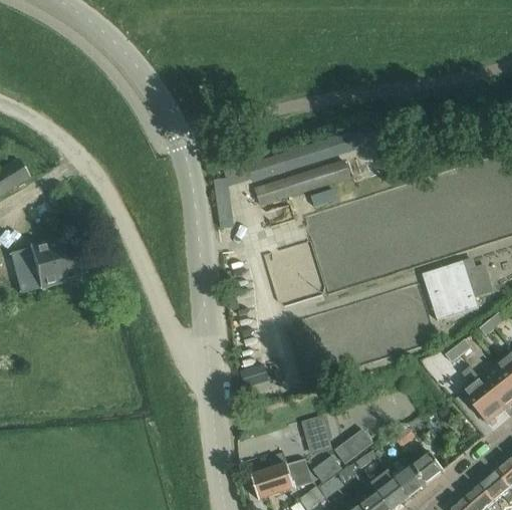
[(251,177),(375,138),(371,124),(247,164),(246,164),(244,159),(224,166),(229,183),(250,175),(251,177)]
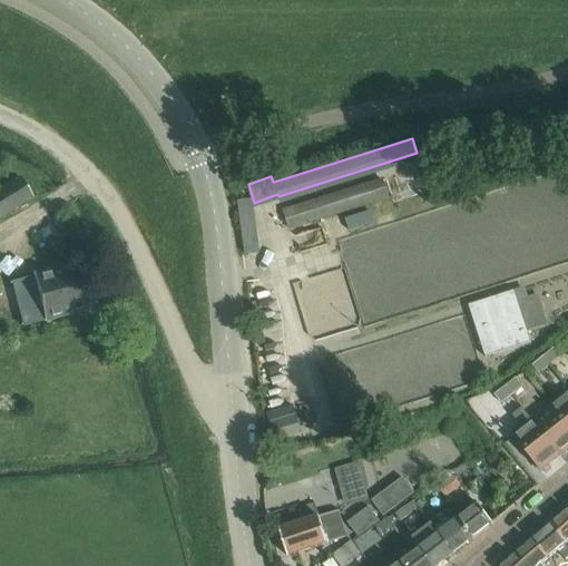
[(0,214),(31,196),(18,174),(0,184),(0,214)]
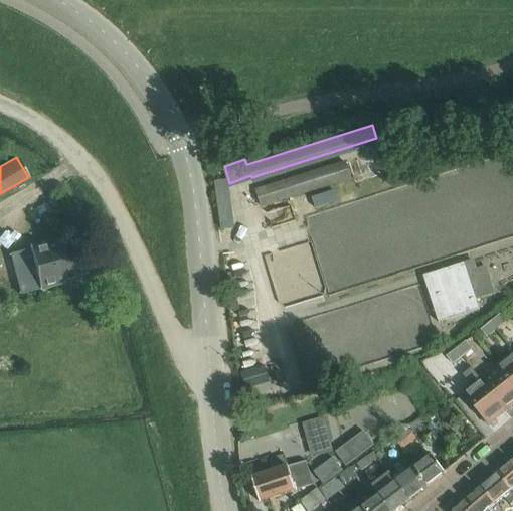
[(260,204),(349,176),(345,161),(255,189),(260,204)]
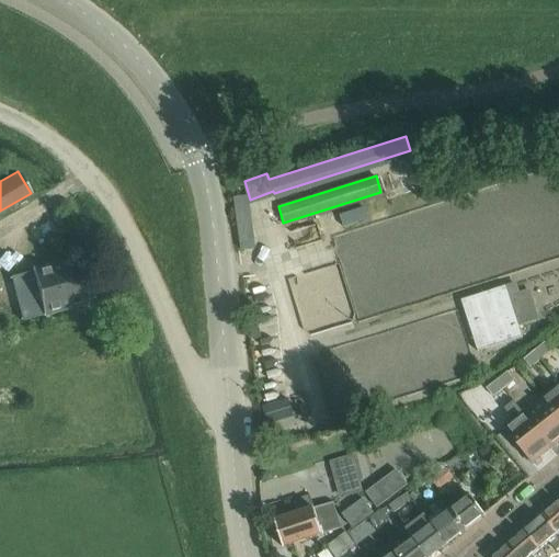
[(243,195),(232,197),(240,248),(251,247),(243,195)]
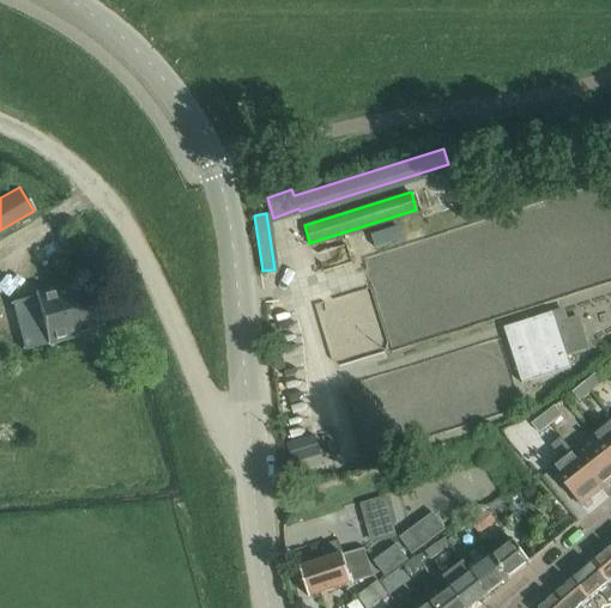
[(94,328),(83,280),(34,293),(10,299),(22,347),(29,346),(94,328)]
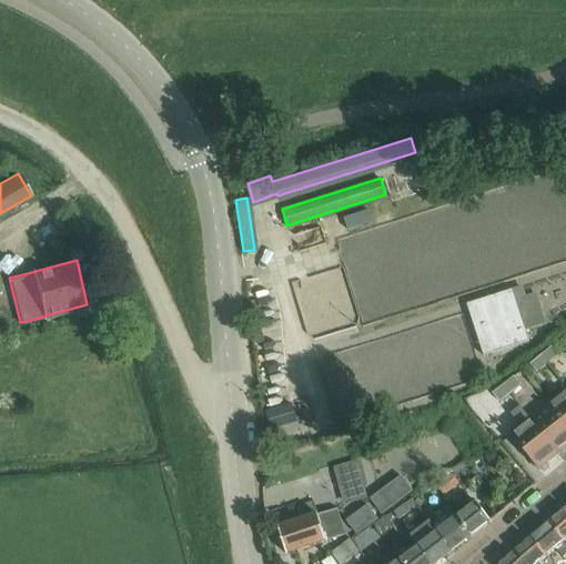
[(545,321),(535,290),(524,293),(522,284),(509,288),(465,302),(482,353),(527,339),(524,328),(545,321)]
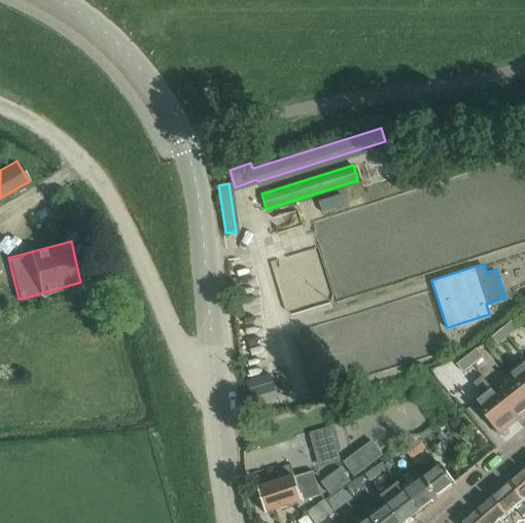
[(511,320),(500,327),(506,335),(516,327),(511,320)]
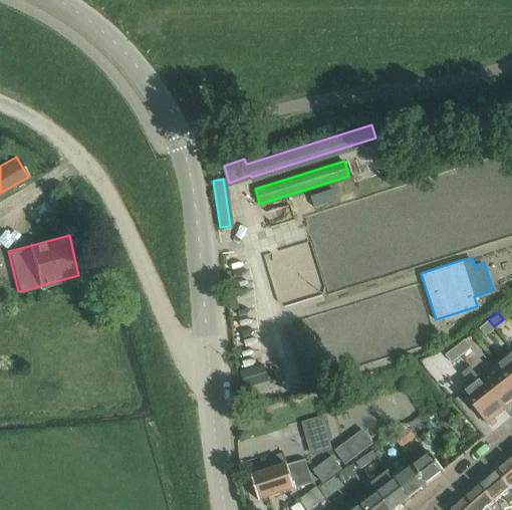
[(488,319),(479,327),(484,334),(494,326),(488,319)]
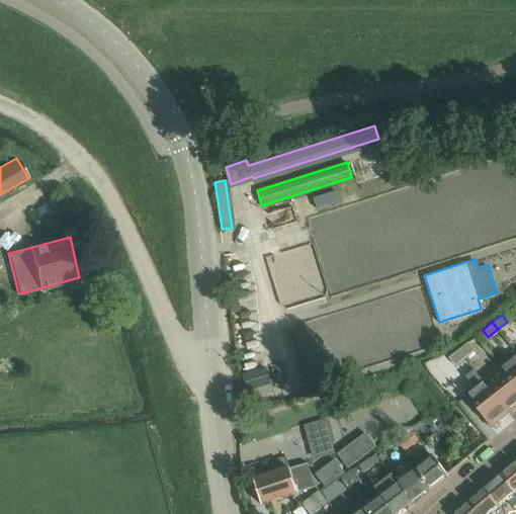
[(467,341),(458,349),(463,356),(473,348),(467,341)]
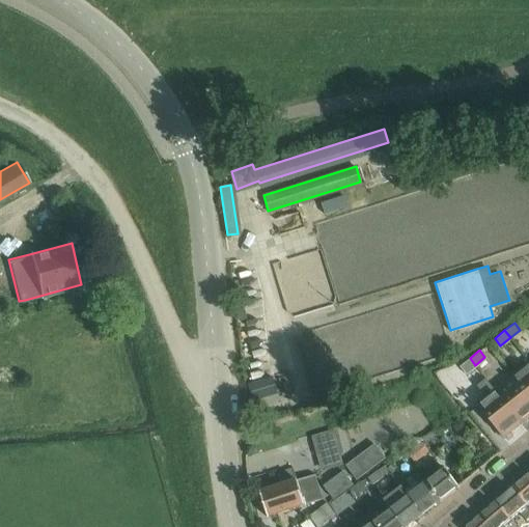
[(466,372),(475,365),(470,358),(460,365),(466,372)]
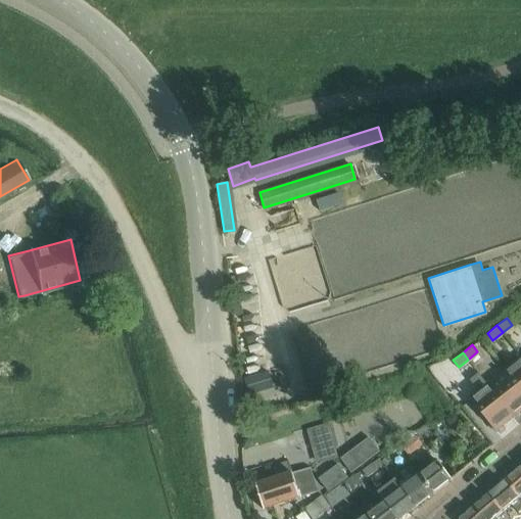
[(520,356),(505,370),(520,390),(520,356)]
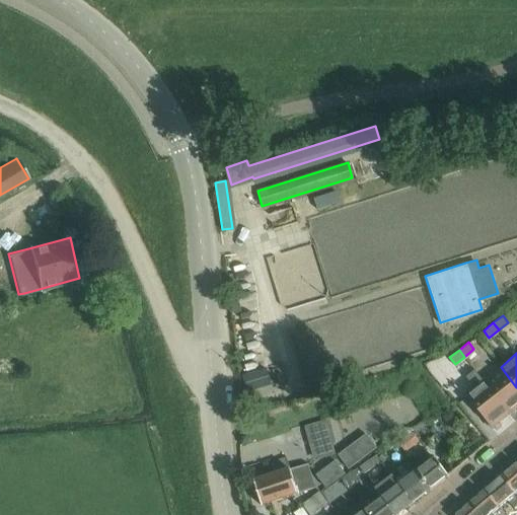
[(0,371),(11,372),(12,359),(0,358),(0,371)]
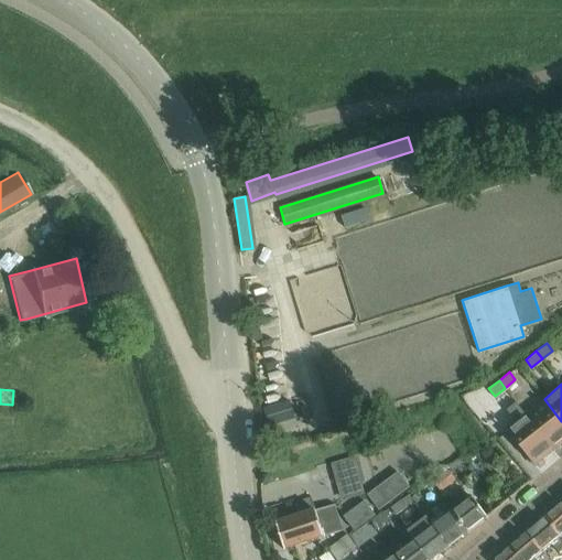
[(288,399),(262,407),(267,424),(293,418),(288,399)]
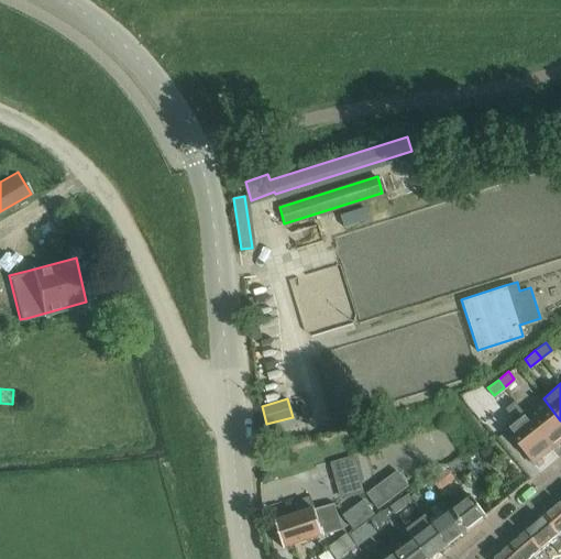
[(560,420),(543,398),(525,413),(550,446),(560,437),(560,420)]
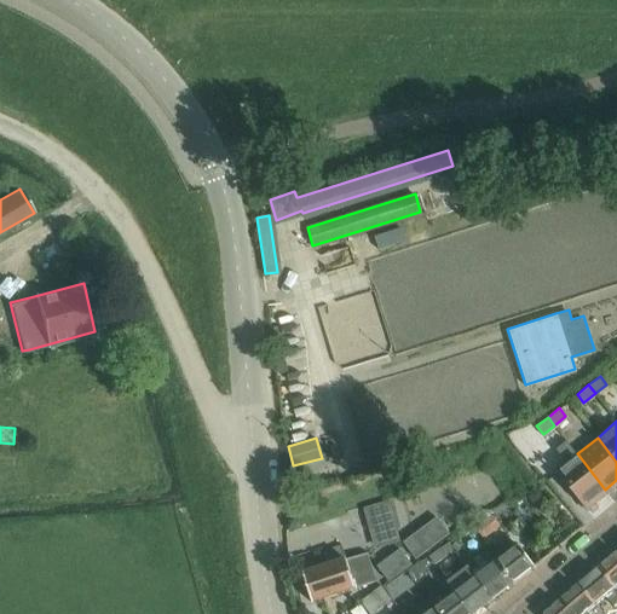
[(605,490),(577,453),(555,471),(586,508),(584,508),(586,509),(595,502),(594,500),(593,499),(605,490)]
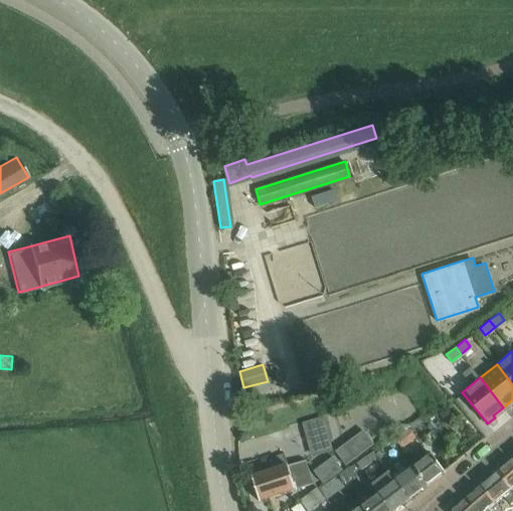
[(393,438),(400,445),(412,435),(406,427),(393,438)]
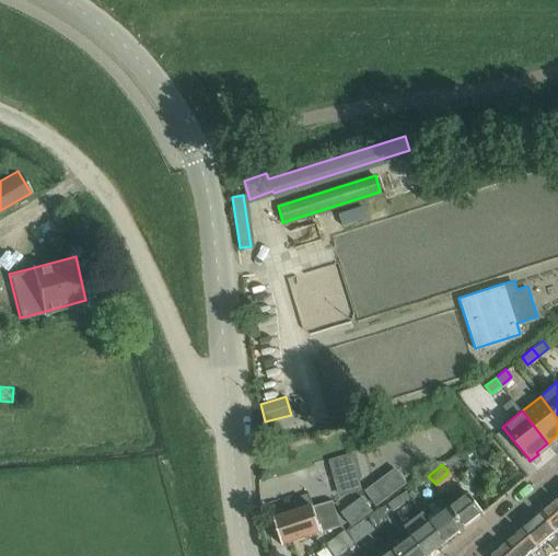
[(372,481),(360,489),(373,508),(385,499),(372,481)]
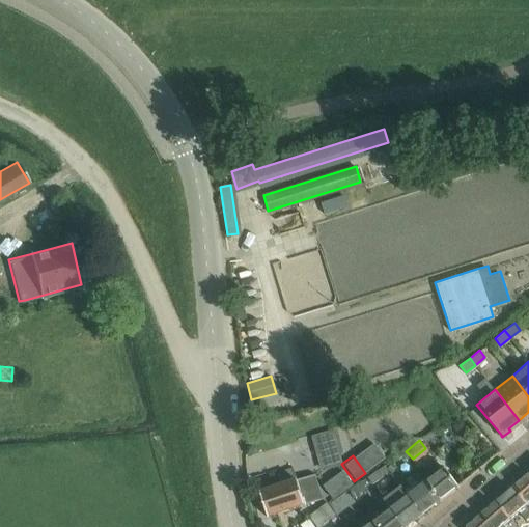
[(276,472),(280,483),(296,479),(291,467),(276,472)]
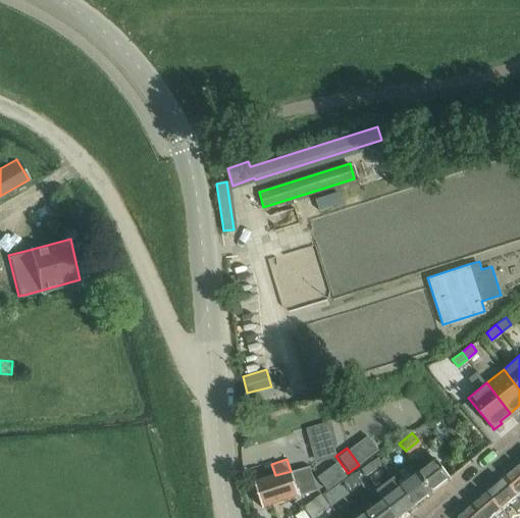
[(436,459),(419,472),(432,490),(450,476),(436,459)]
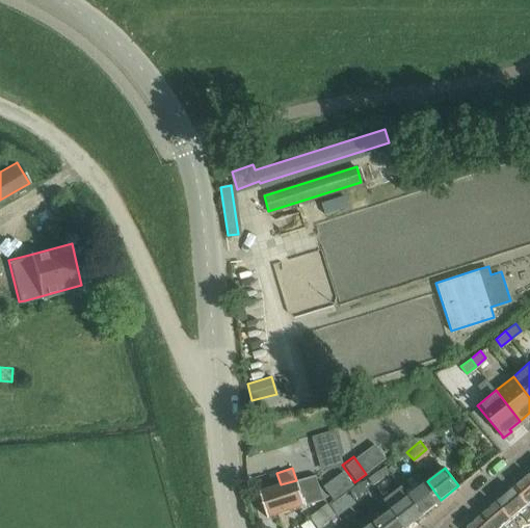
[(529,474),(529,473),(512,486),(529,506),(529,474)]
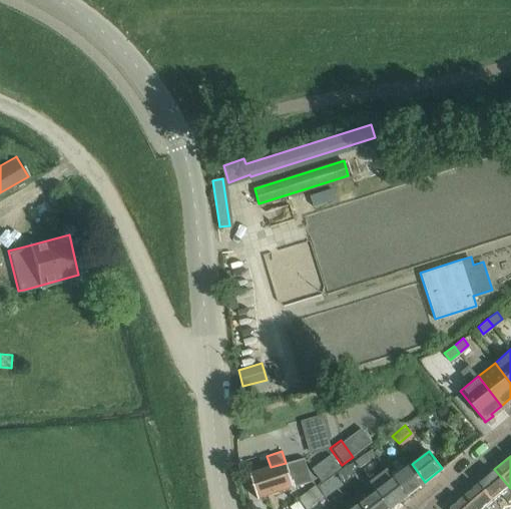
[(303,457),(286,463),(293,486),(310,480),(303,457)]
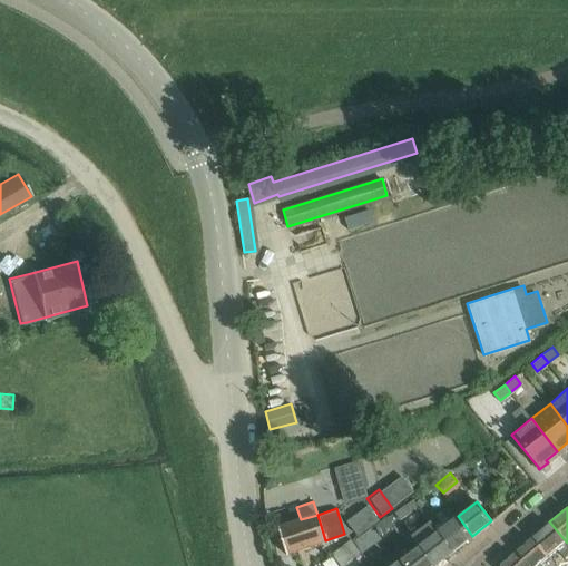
[(325,540),(317,515),(301,519),(277,526),(285,554),(325,540)]
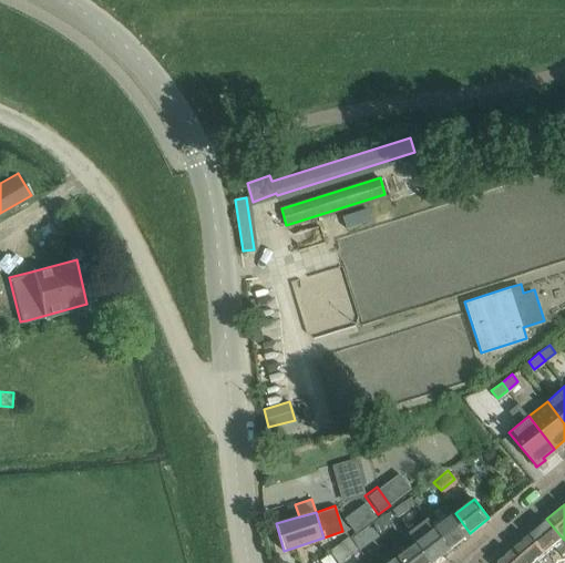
[(455,513),(435,529),(450,548),(470,533),(455,513)]
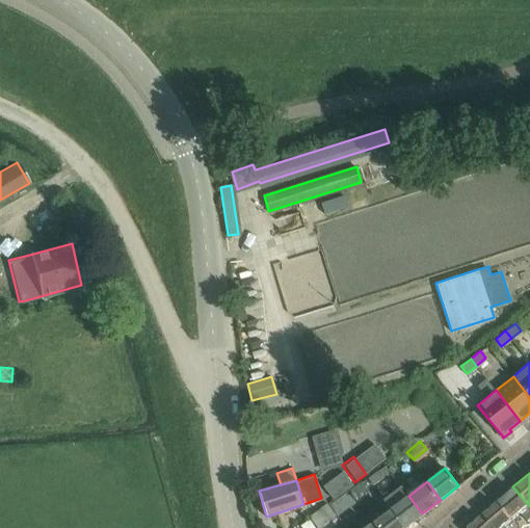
[(349,490),(353,496),(365,490),(360,482),(349,490)]
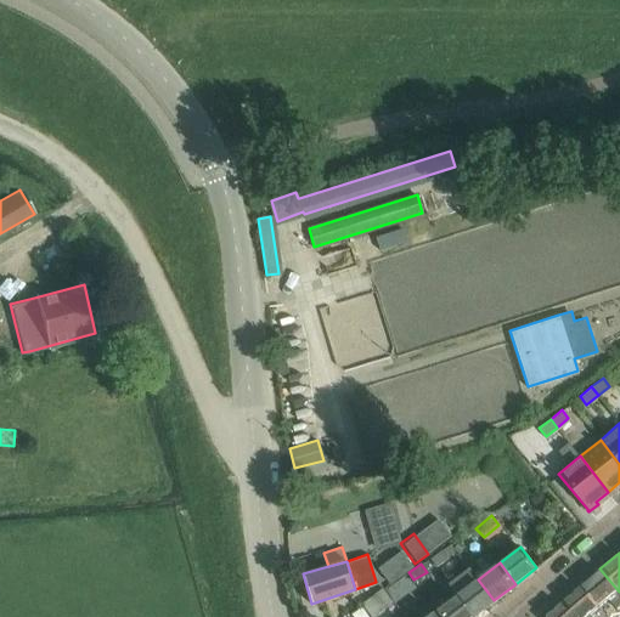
[(619,604),(619,592),(599,569),(581,584),(598,605),(607,596),(616,607),(619,604)]
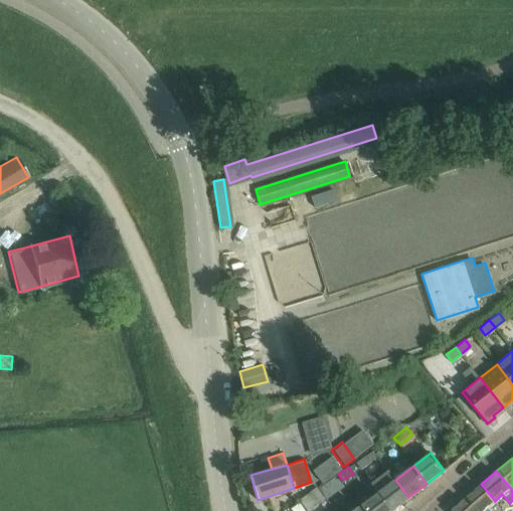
[(395,480),(378,493),(390,510),(408,497),(395,480)]
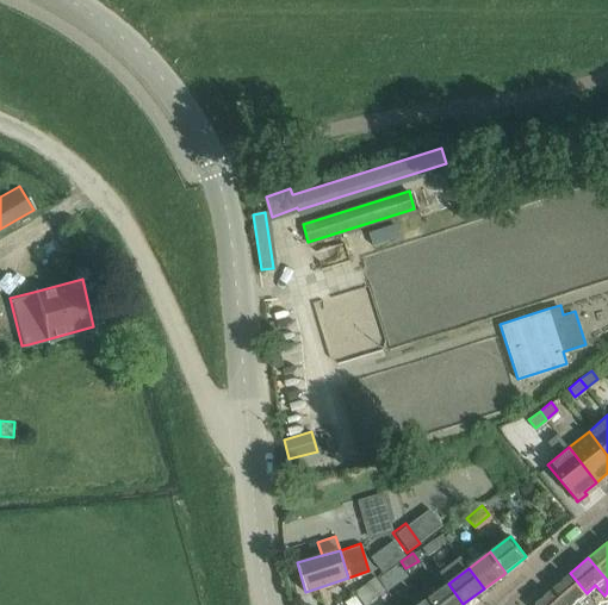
[(570,573),(551,590),(563,604),(579,604),(577,602),(587,593),(570,573)]
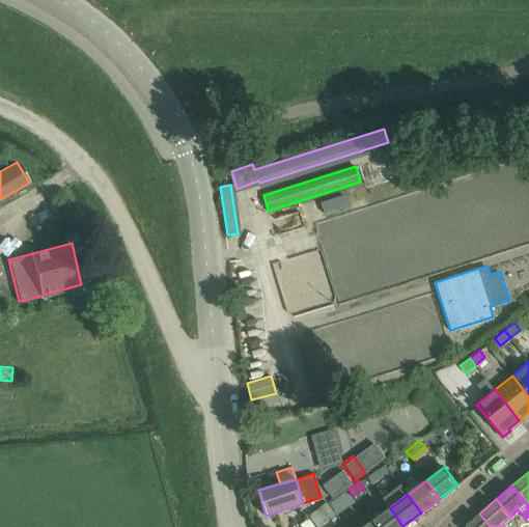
[(317,526),(334,512),(325,501),(307,515),(317,526)]
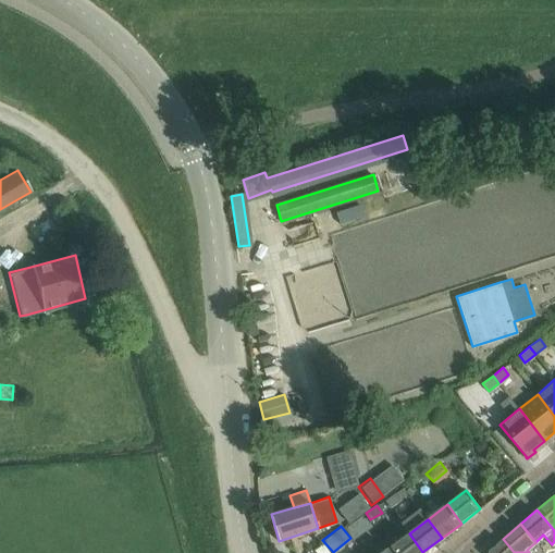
[(409,533),(390,549),(393,552),(421,552),(422,552),(409,533)]
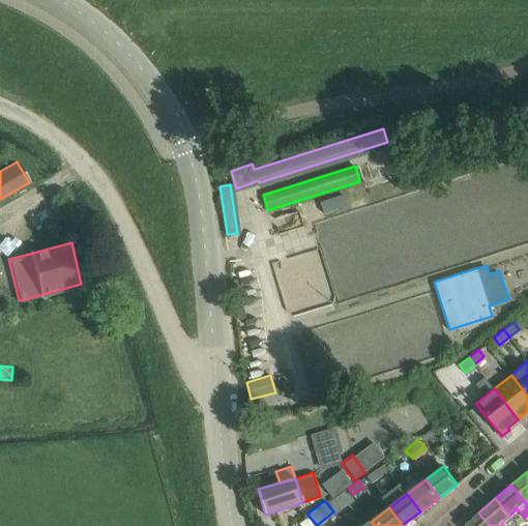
[(489,525),(478,513),(462,525),(489,525)]
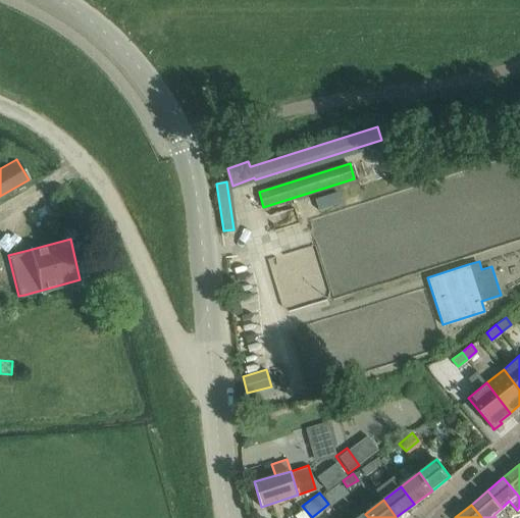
[(308,517),(302,508),(293,515),(295,517),(308,517)]
